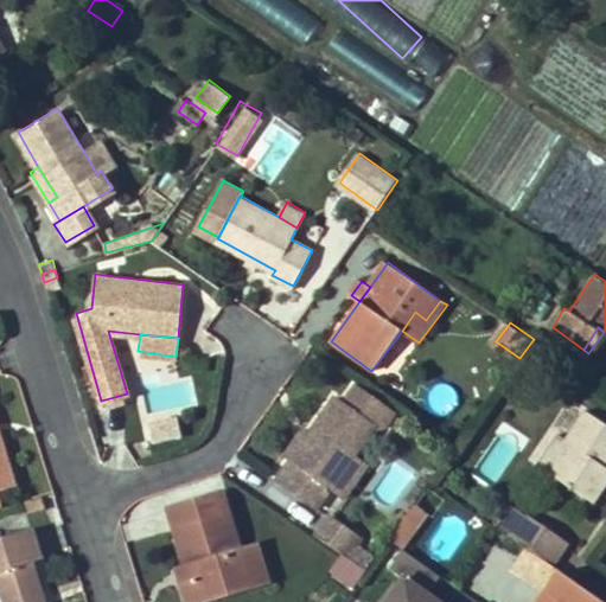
[(327,395),(304,431),(286,456),(270,478),(310,506),(325,484),(338,494),(359,465),(345,454),(368,424),(380,421),(390,407),(351,380),(336,402),(327,395)]
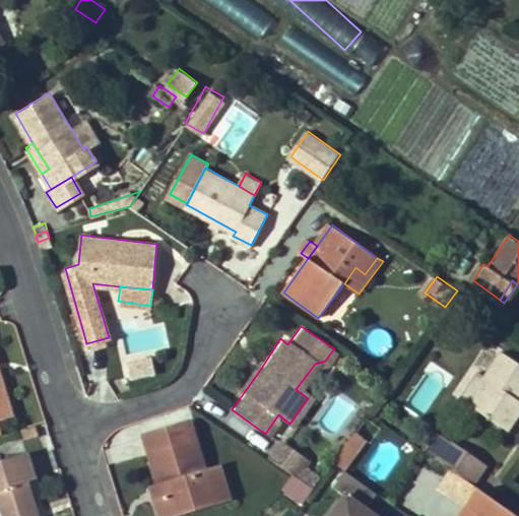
[(149,352),(129,358),(133,373),(152,368),(149,352)]
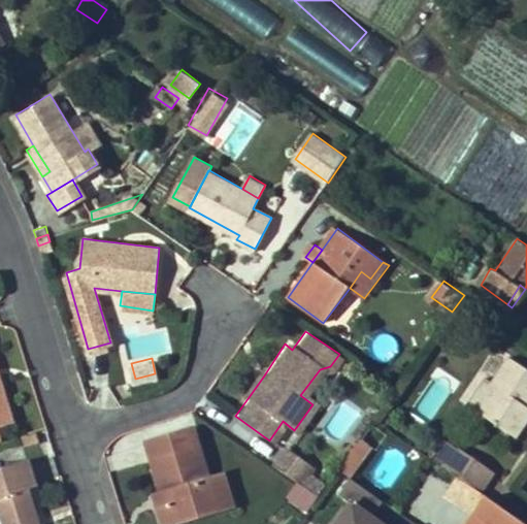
[(480,417),(515,440),(526,421),(526,371),(508,359),(491,385),(498,390),(480,417)]
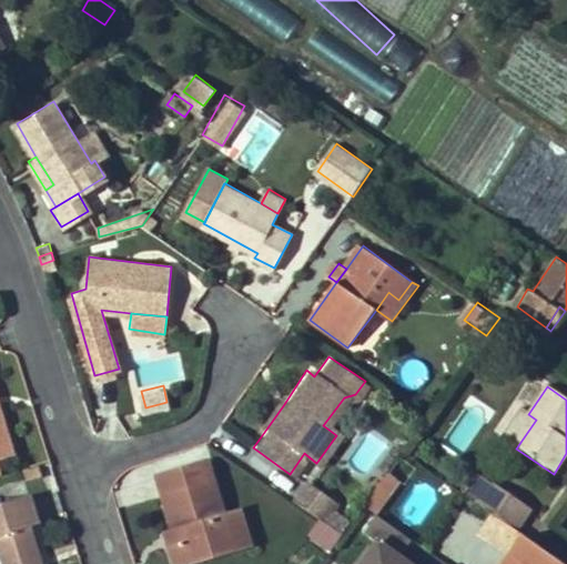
[(267,427),(284,404),(276,400),(261,423),(267,427)]
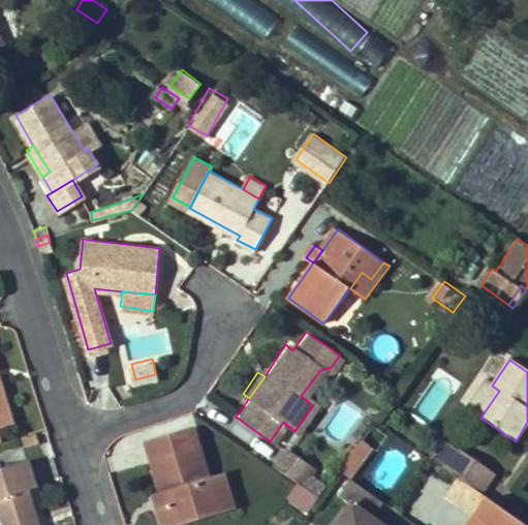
[(0,425),(12,421),(0,381),(0,425)]
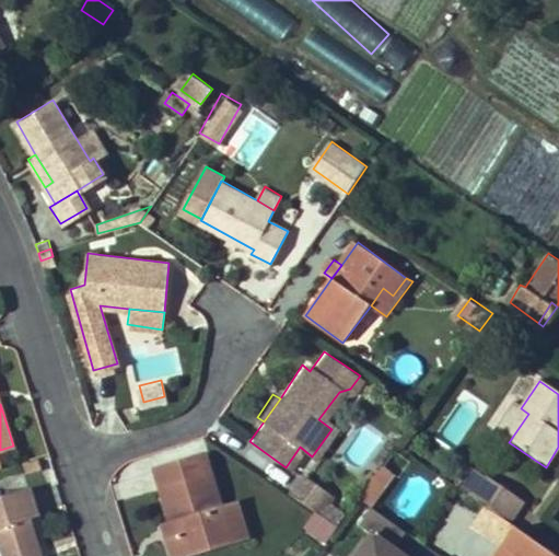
[(509,442),(528,414),(521,408),(514,405),(496,432),(509,442)]
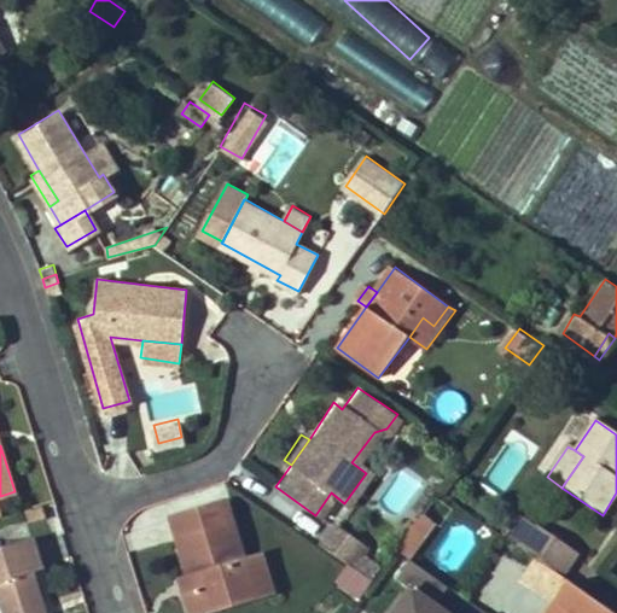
[(190,591),(182,594),(187,612),(202,612),(255,597),(243,559),(226,503),(170,519),(186,577),(190,591)]
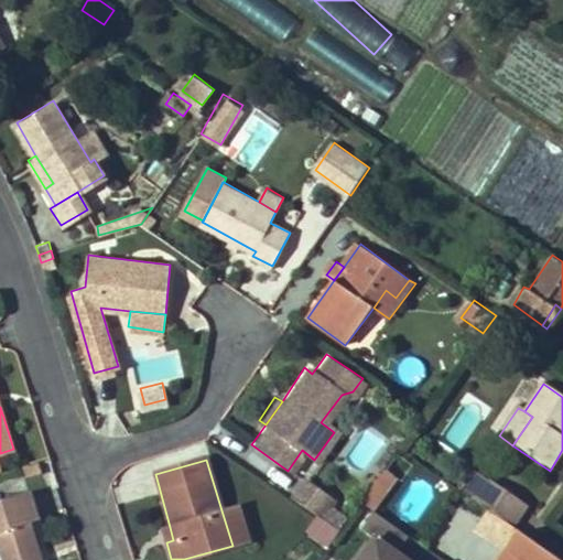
[(38,465),(22,471),(24,481),(40,475),(38,465)]
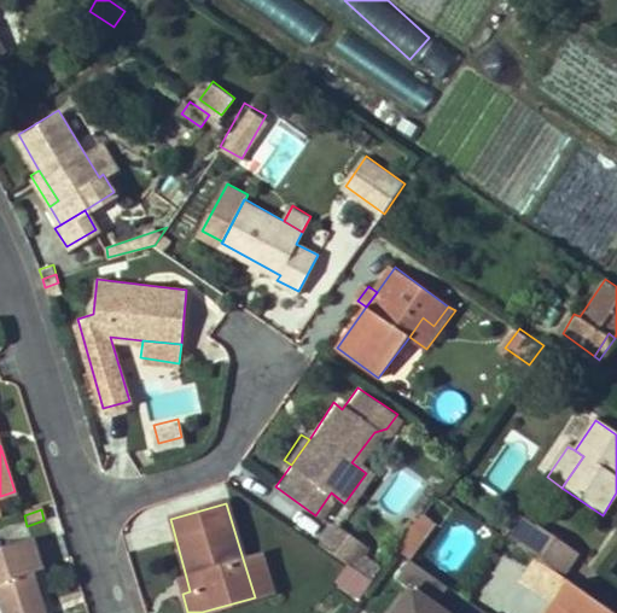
[(508,525),(516,530),(527,514),(519,509),(508,525)]
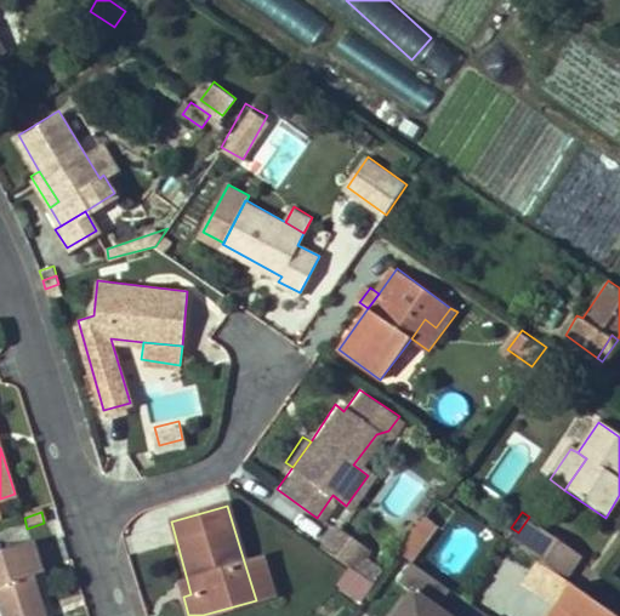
[(419,542),(433,523),(421,514),(407,534),(419,542)]
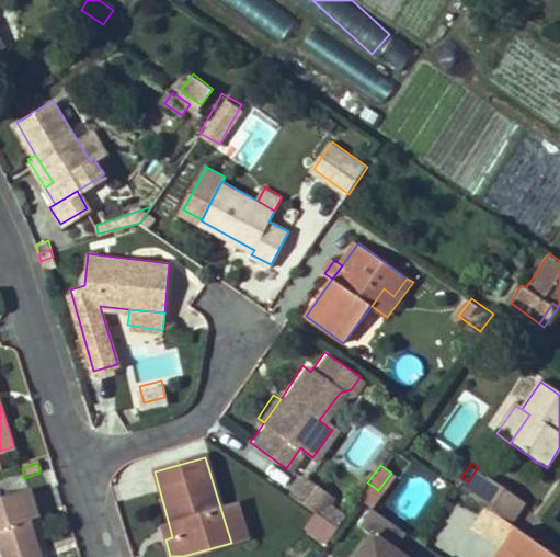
[(411,520),(432,486),(398,466),(378,499),(411,520)]
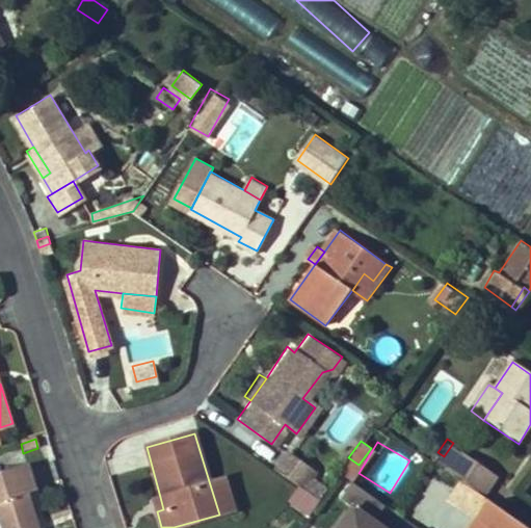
[(435,456),(452,469),(465,451),(453,443),(444,456),(437,452),(435,456)]
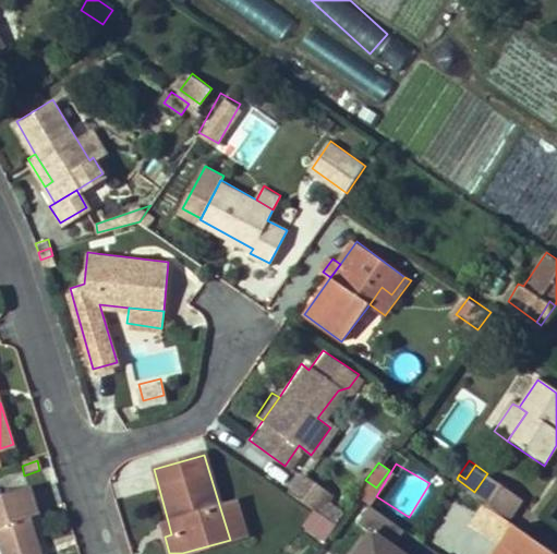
[(487,473),(474,492),(509,517),(522,500),(487,473)]
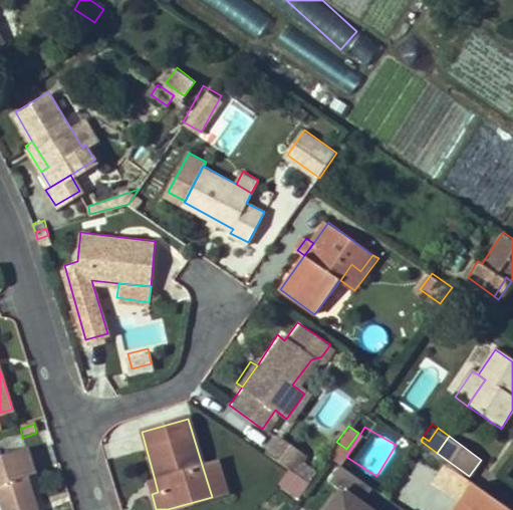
[(278,437),(266,453),(287,468),(291,470),(302,455),(278,437)]
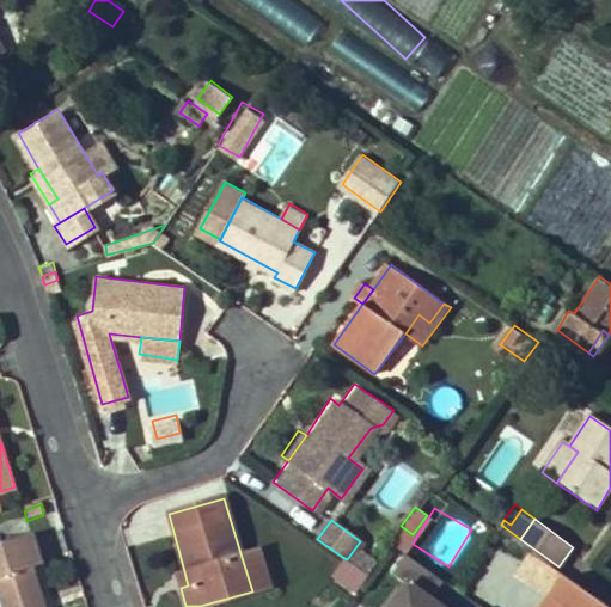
[(401,526),(390,540),(402,549),(413,534),(401,526)]
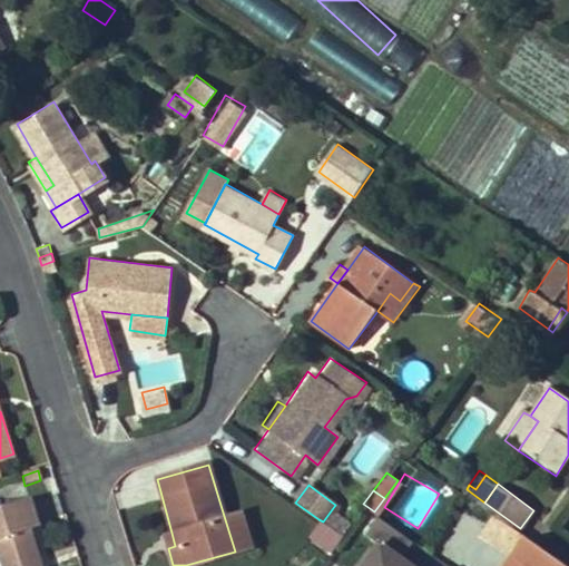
[(27,498),(0,506),(0,562),(1,565),(41,565),(29,528),(37,526),(27,498)]
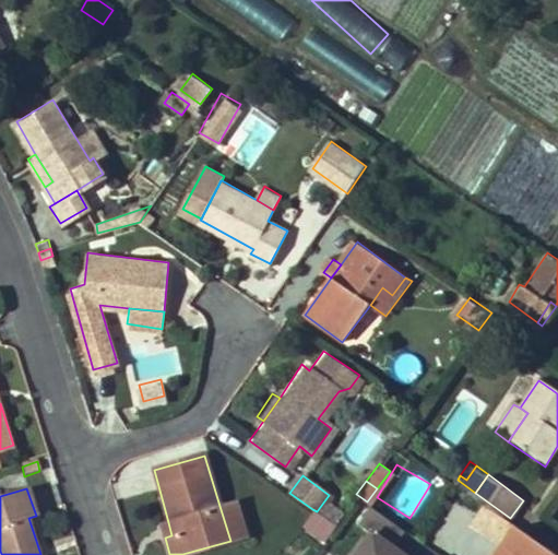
[(235,502),(220,506),(230,541),(245,536),(235,502)]
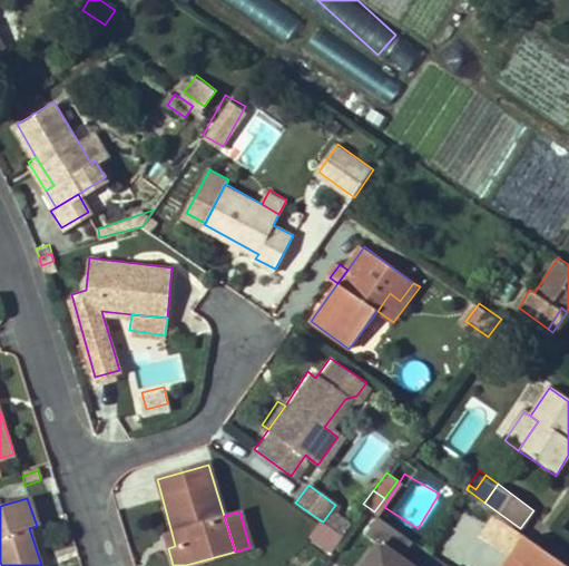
[(418,565),(421,563),(404,550),(413,539),(383,517),(345,565),(418,565)]
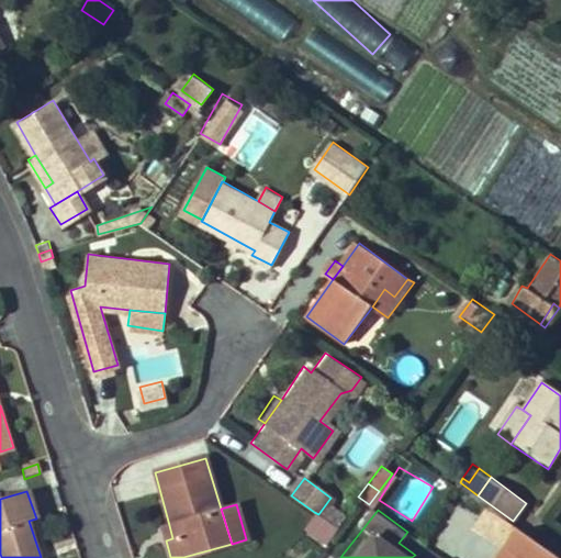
[(306,523),(326,538),(335,526),(318,514),(314,512),(306,523)]
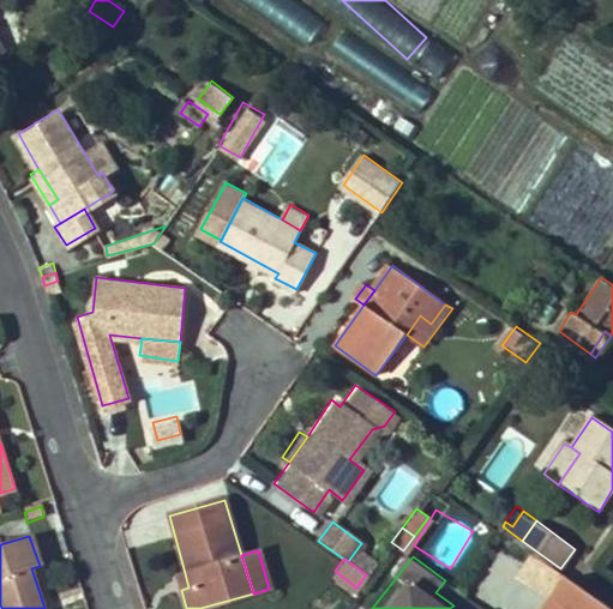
[(520,574),(552,598),(563,582),(532,559),(520,574)]
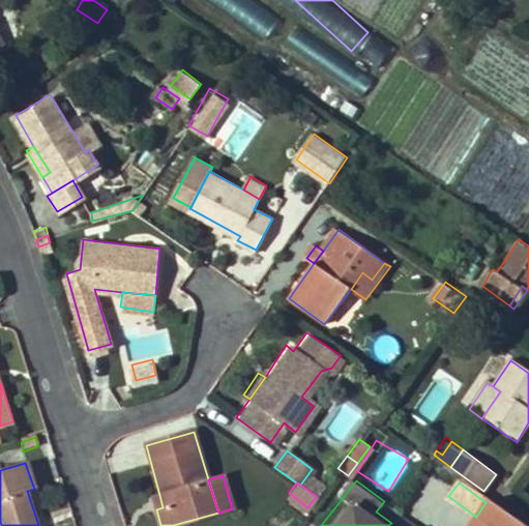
[(159,495),(152,496),(156,509),(163,507),(159,495)]
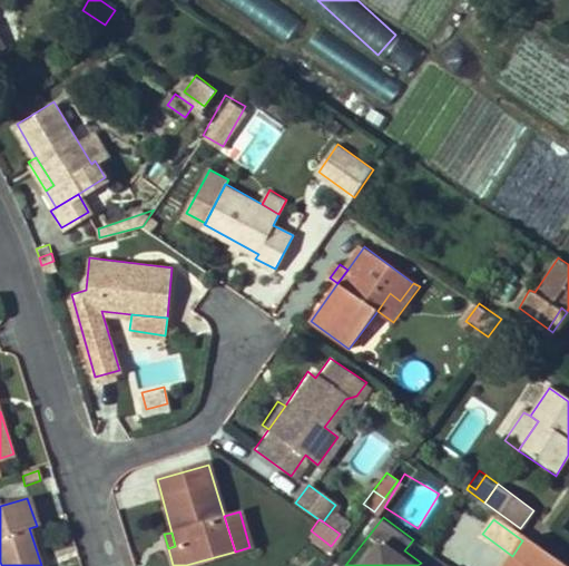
[(568,565),(526,536),(522,540),(512,556),(504,565),(568,565)]
